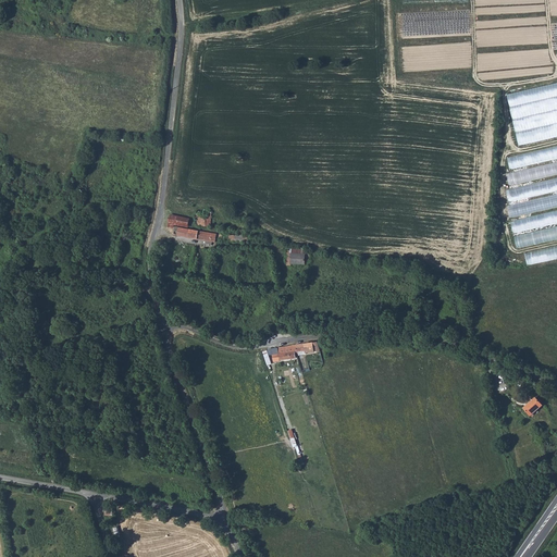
[(518,143),(556,135),(556,82),(509,90),(518,143)]
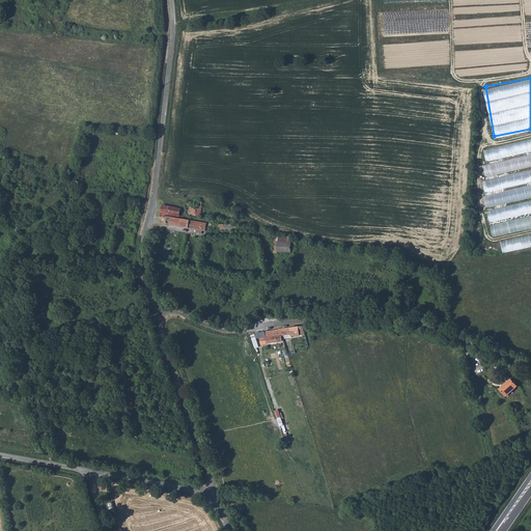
[(530,151),(530,138),(482,149),(485,162),(530,151)]
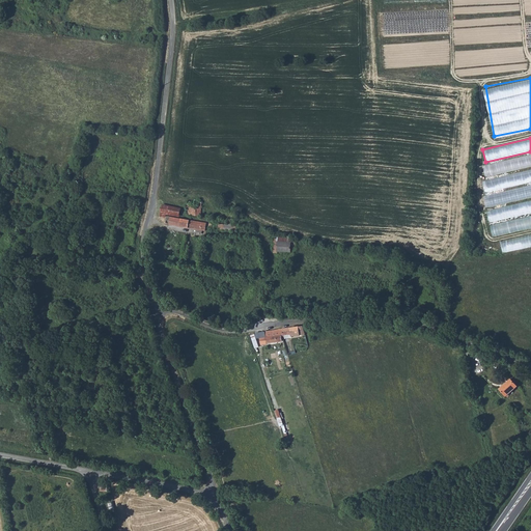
[(530,168),(530,154),(484,165),(486,177),(530,168)]
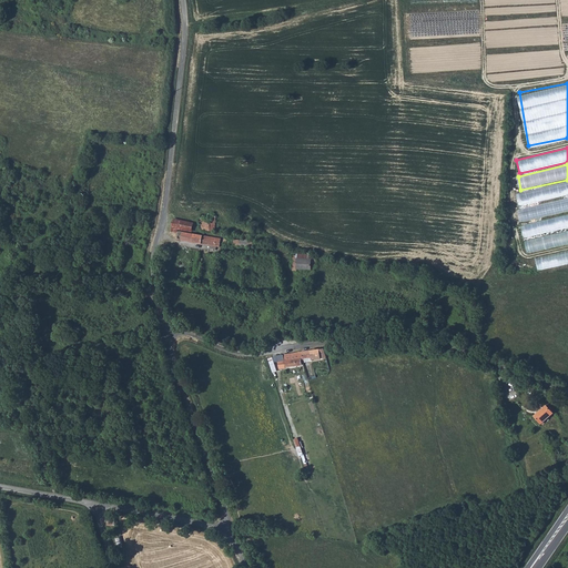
[(567,182),(515,194),(518,206),(567,195),(567,182)]
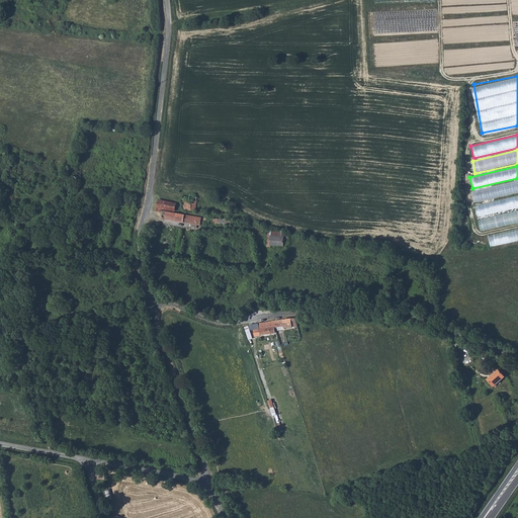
[(517,192),(517,179),(471,190),(473,202),(517,192)]
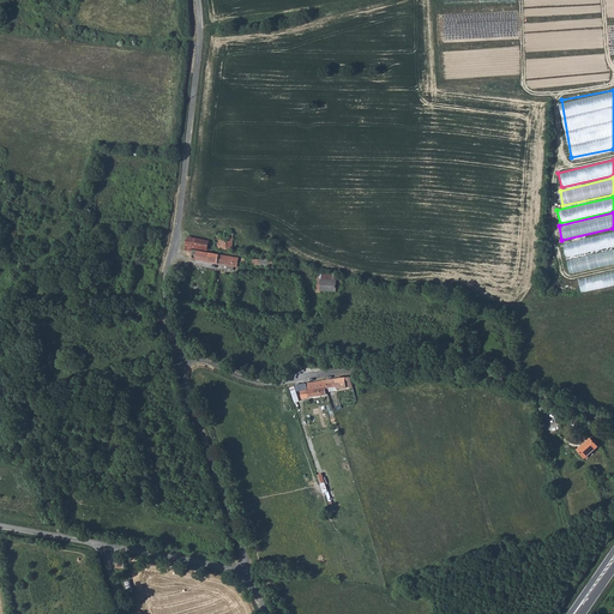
[(613,246),(613,230),(563,242),(566,257),(613,246)]
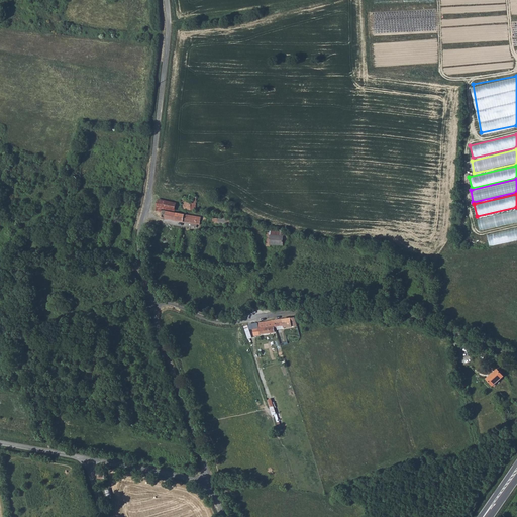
[(196,202),(189,201),(189,198),(186,197),(182,198),(182,203),(186,203),(186,211),(196,211),(196,202)]
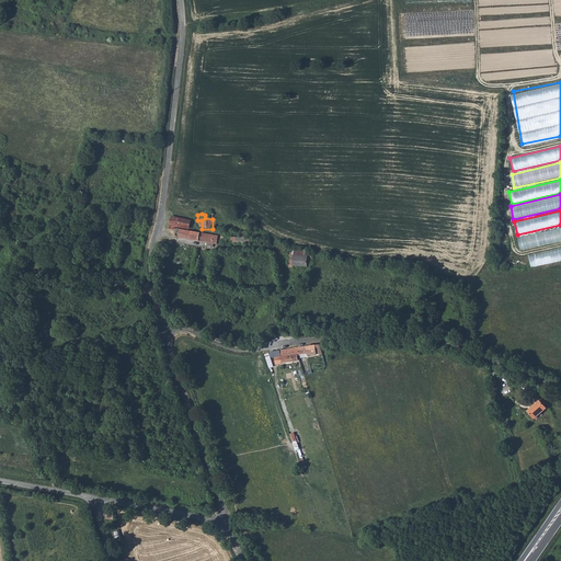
[(189,220),(170,216),(167,226),(186,230),(189,220)]
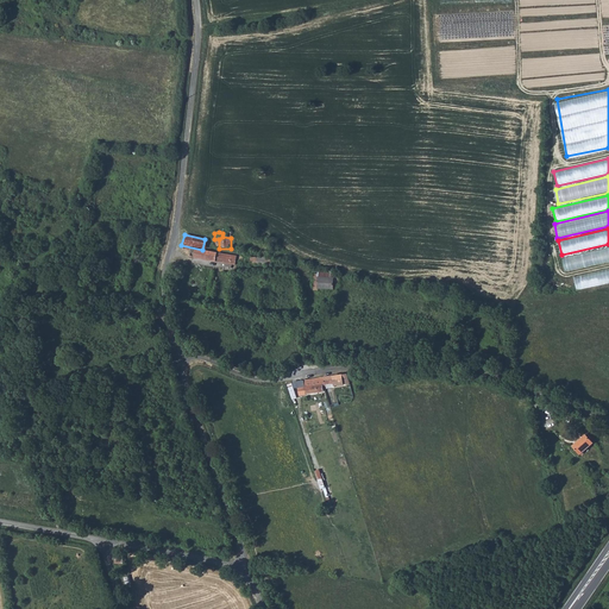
[(608,261),(608,245),(562,256),(565,270),(608,261)]
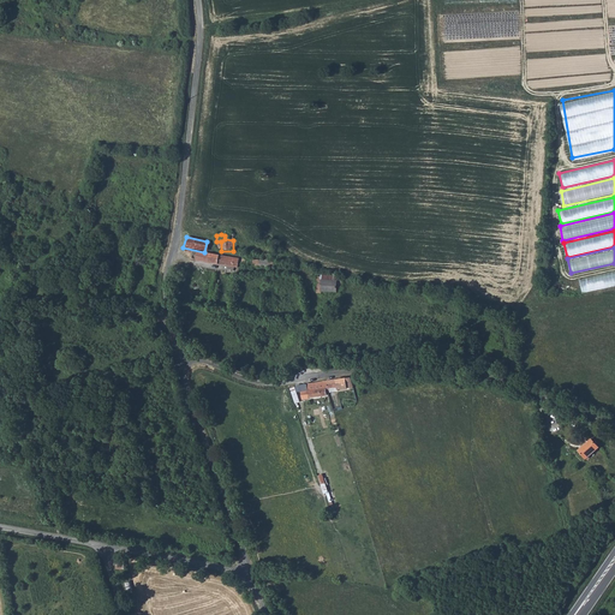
[(233,258),(193,252),(192,260),(198,260),(197,264),(226,267),(226,270),(236,270),(238,258),(233,258)]
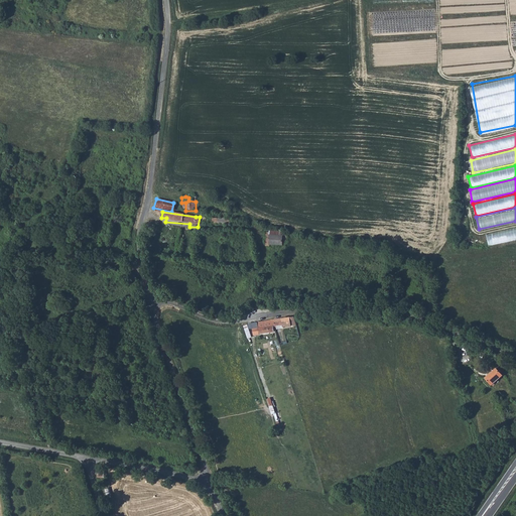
[(515,226),(486,233),(488,245),(515,238),(515,226)]
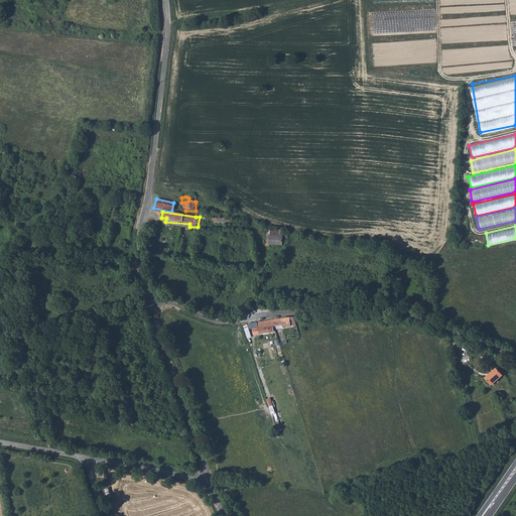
[(282,233),(272,233),(272,232),(268,232),(266,231),(266,247),(272,248),(273,244),(283,244),(287,244),(288,232),(282,232),(282,233)]
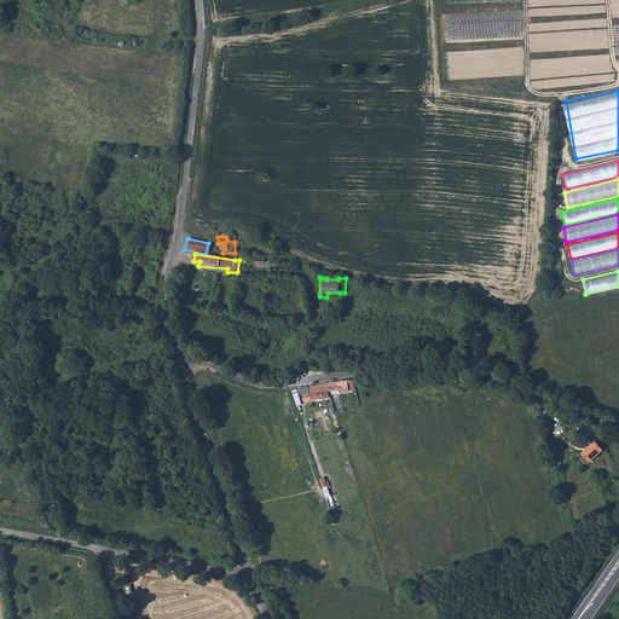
[(353,379),(330,382),(333,391),(342,389),(342,394),(354,392),(353,379)]
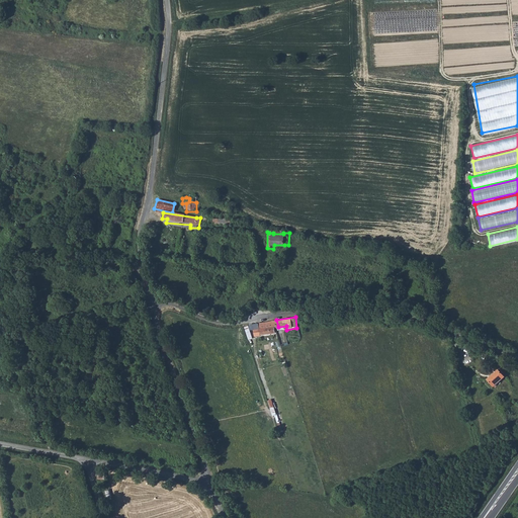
[(276,320),(259,322),(262,335),(276,333),(275,328),(278,327),(276,320)]
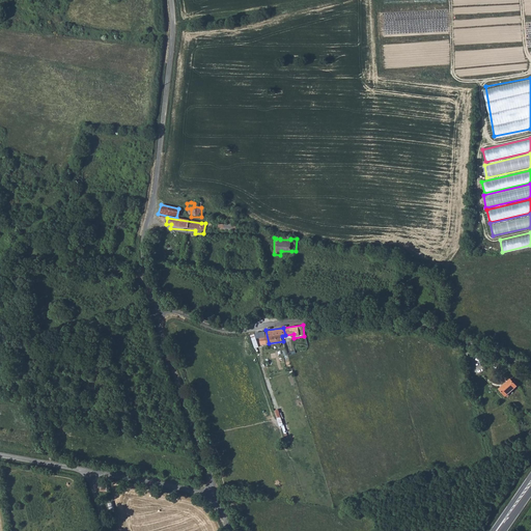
[(508,379),(498,388),(505,394),(515,385),(508,379)]
